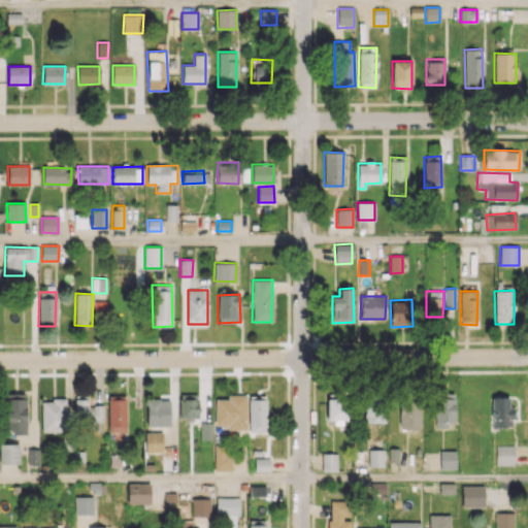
[(4,432),(26,433),(27,394),(5,393),(4,432)]
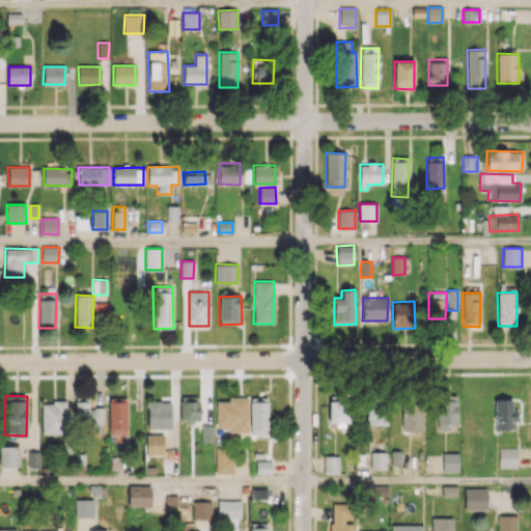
[(179,421),(199,421),(199,396),(180,396),(179,421)]
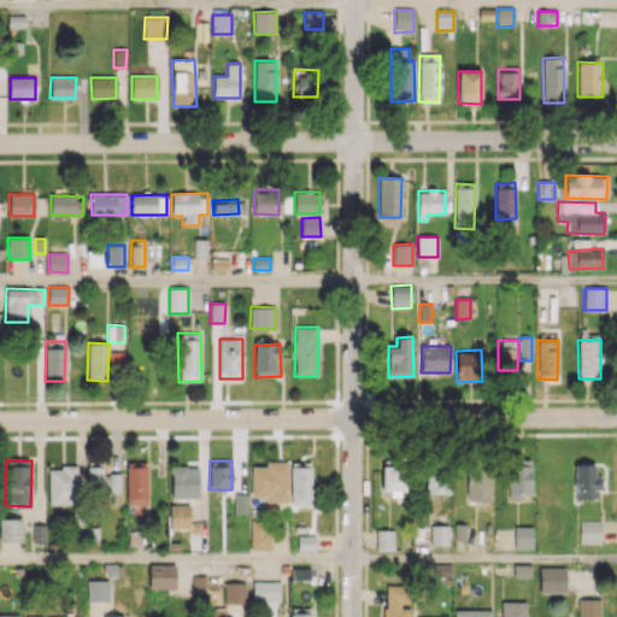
[(251,497),(265,497),(265,501),(288,501),(288,462),(265,460),(265,466),(251,466),(251,497)]
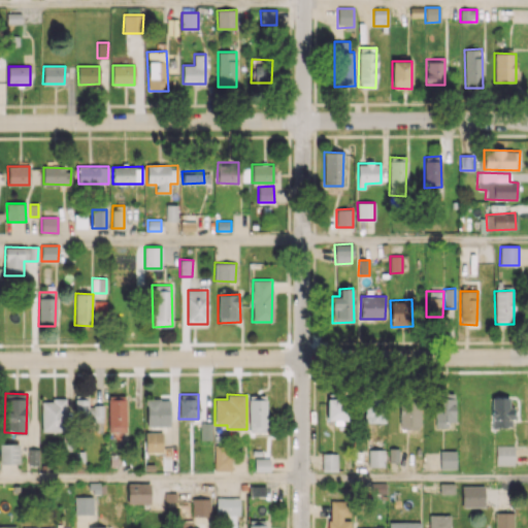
[(267,432),(266,395),(249,396),(250,433),(267,432)]
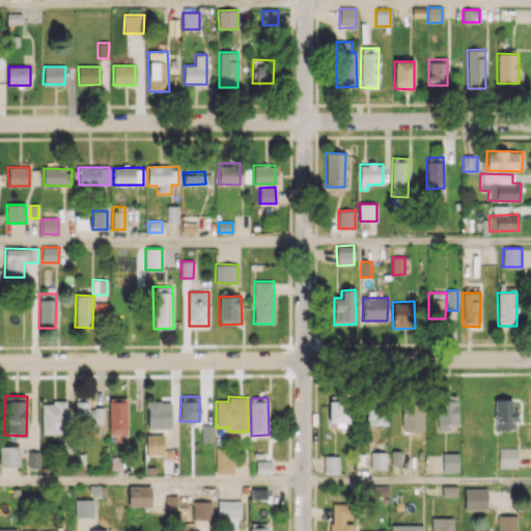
[(456,427),(456,397),(438,397),(437,427),(456,427)]
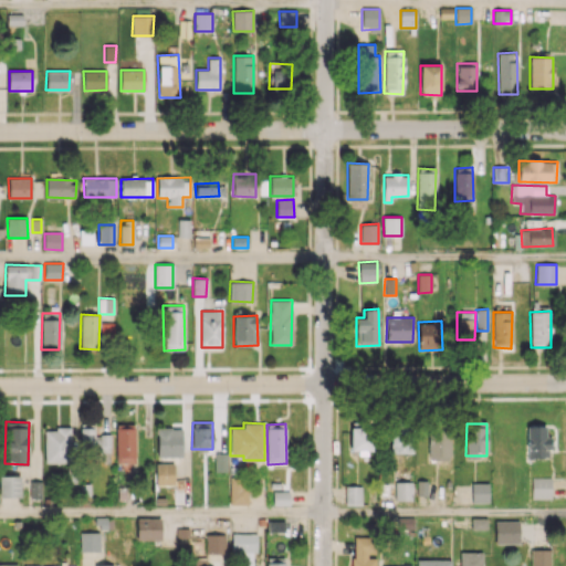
[(116,425),(116,463),(135,462),(135,425),(116,425)]
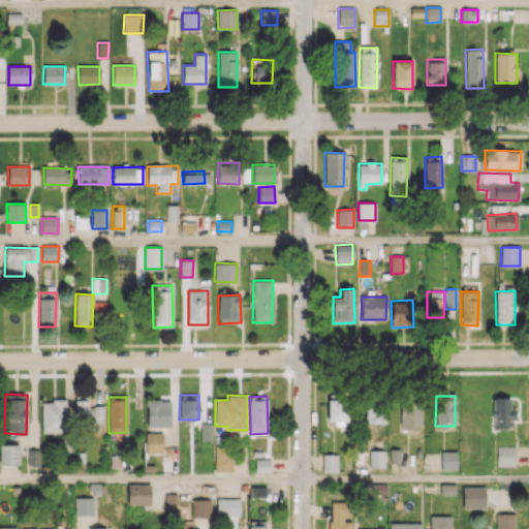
[(328,398),(327,423),(346,423),(347,398),(328,398)]
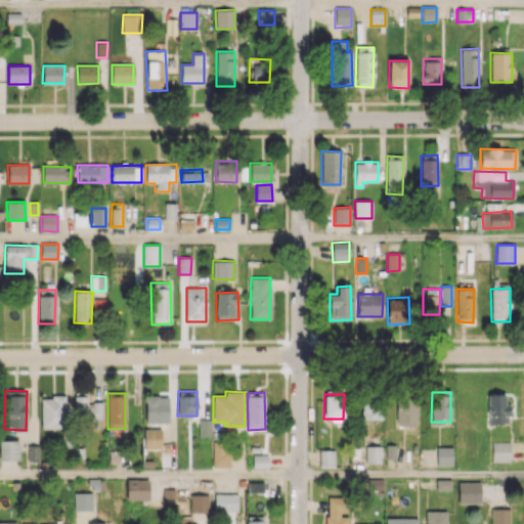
[(361,420),(381,419),(380,394),(361,394),(361,420)]
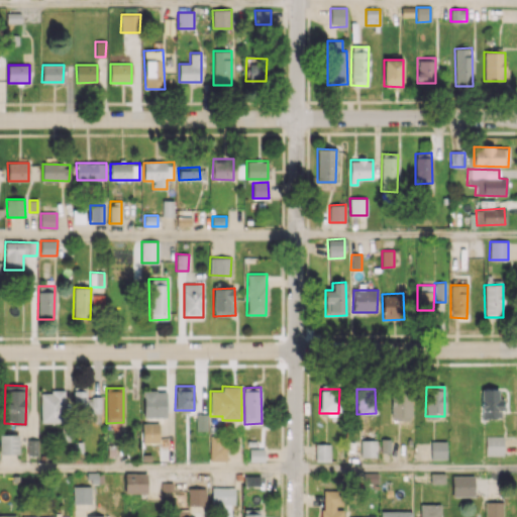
[(501,398),(498,398),(498,389),(480,389),(480,418),(501,418),(501,398)]
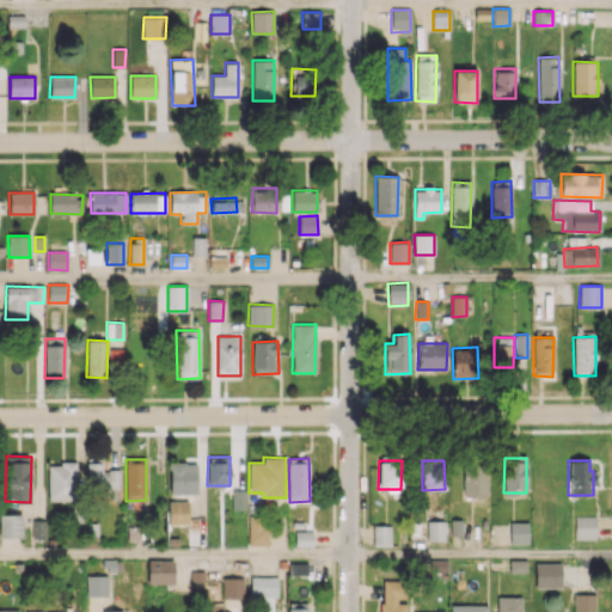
[(120,470),(102,470),(102,463),(87,463),(86,489),(120,489),(120,470)]
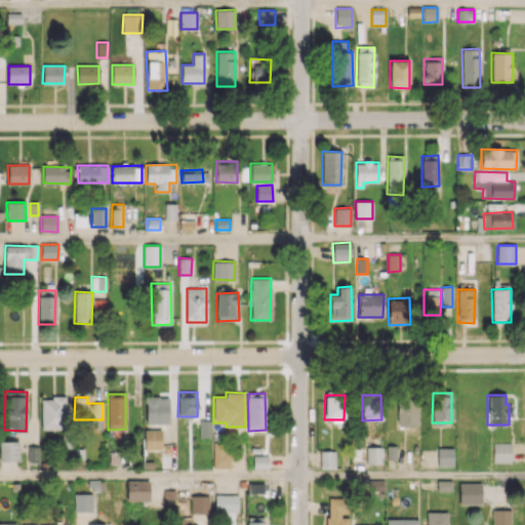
[(169,397),(146,397),(146,423),(168,423),(169,397)]
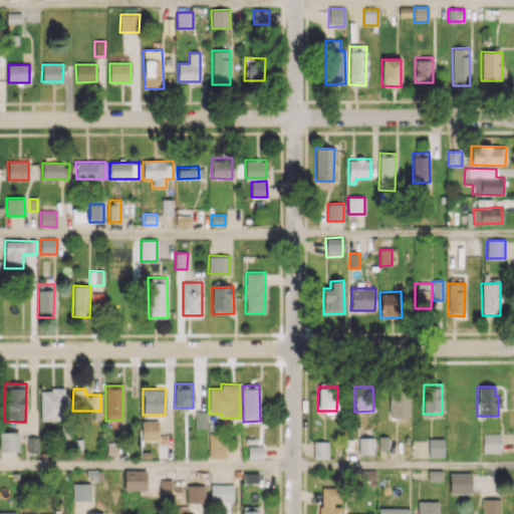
[(40,391),(40,420),(64,420),(63,391),(40,391)]
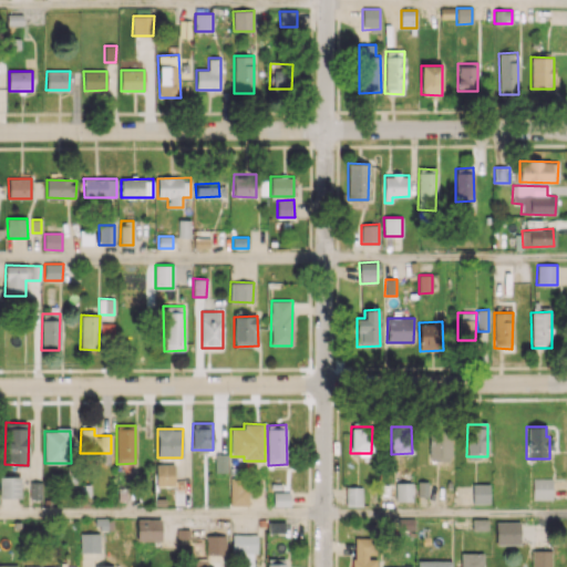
[(451,433),(430,432),(429,461),(451,461),(451,433)]
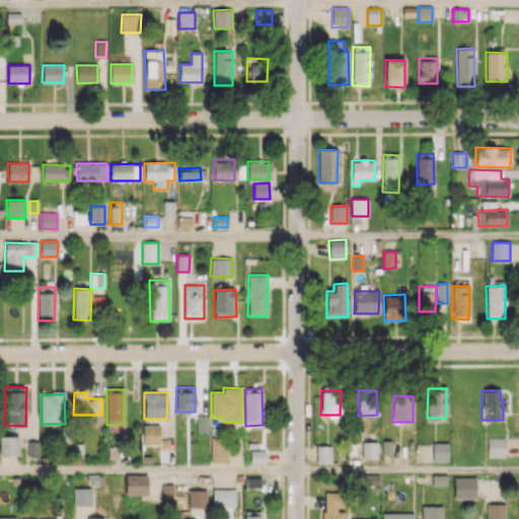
[(197,432),(207,432),(207,416),(198,416),(197,432)]
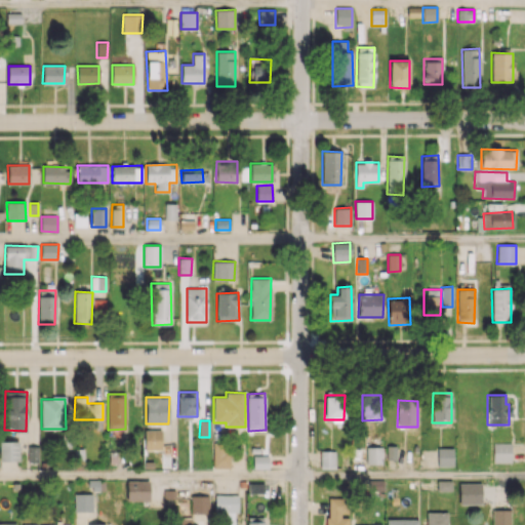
[(161,449),(161,431),(145,430),(144,449),(161,449)]
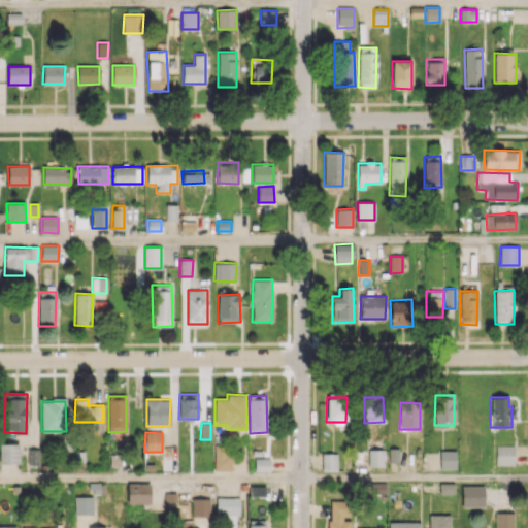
[(0,463),(19,463),(19,443),(0,443),(0,463)]
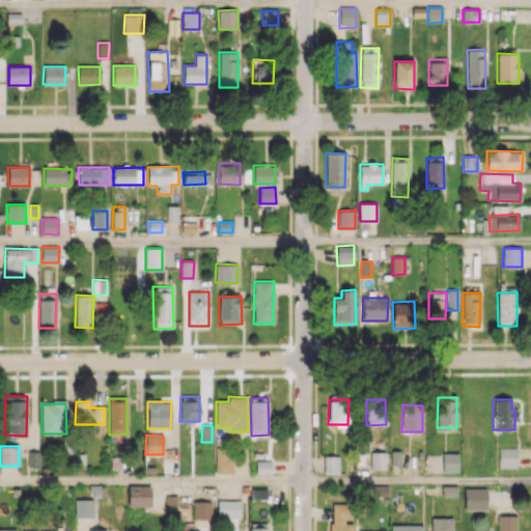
[(216,473),(232,473),(231,447),(215,447),(216,473)]
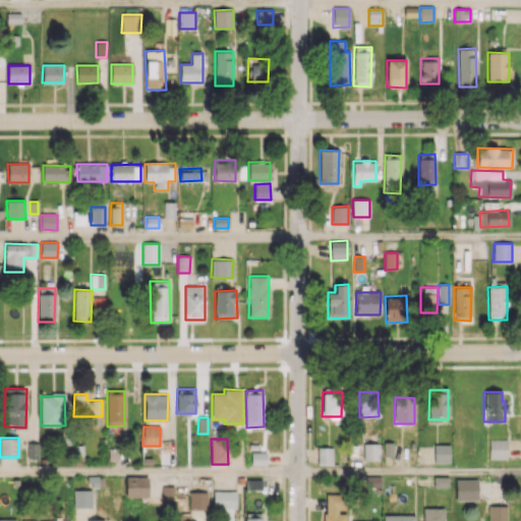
[(507,440),(488,439),(488,459),(507,459),(507,440)]
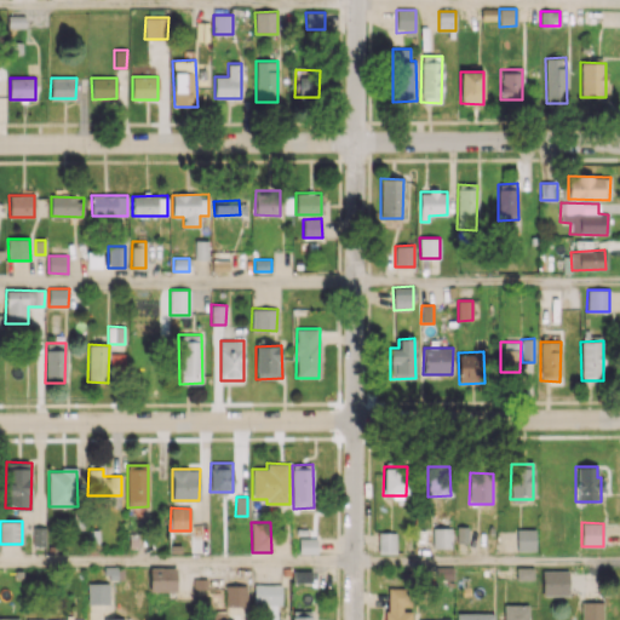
[(46,546),(46,527),(32,527),(32,546),(46,546)]
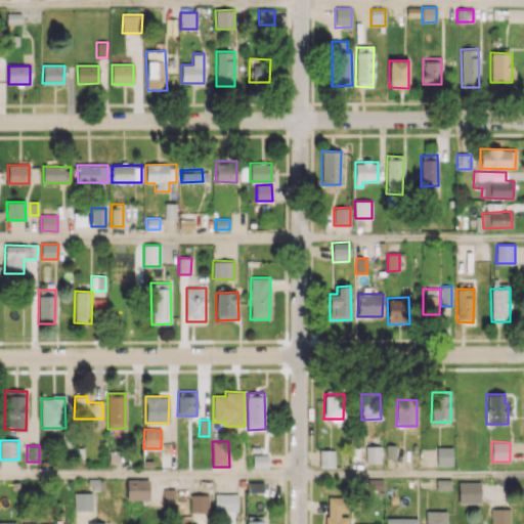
[(365,463),(381,463),(381,446),(365,446),(365,463)]
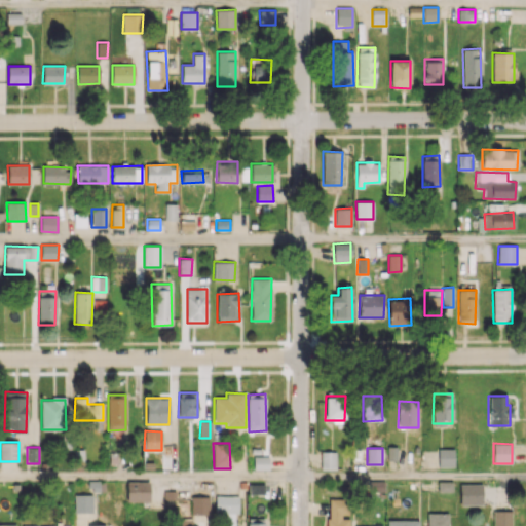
[(439,467),(454,467),(454,448),(438,448),(439,467)]
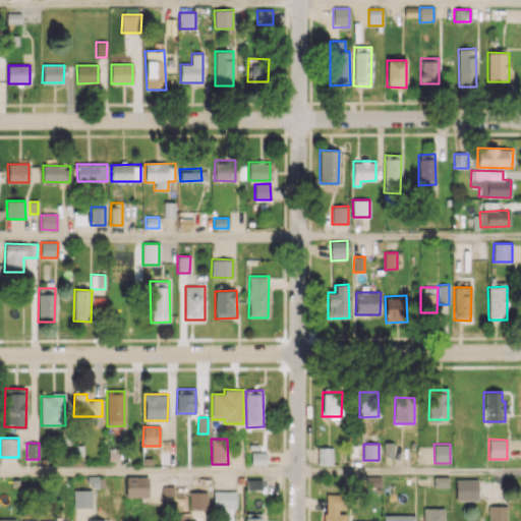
[(317,465),(333,465),(333,448),(317,447),(317,465)]
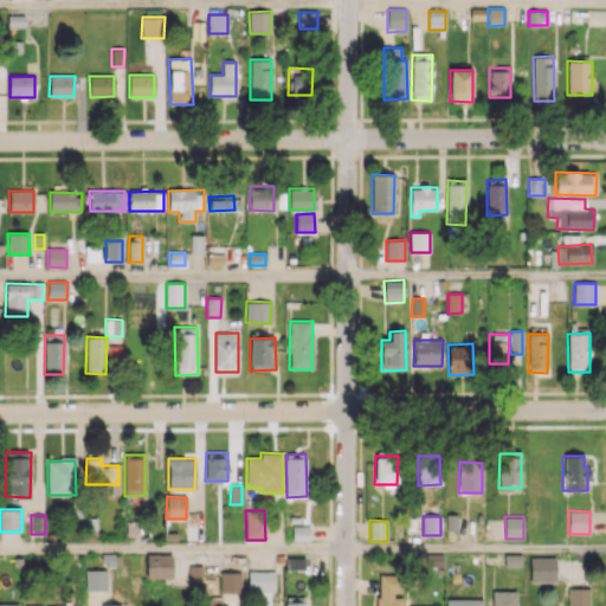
[(292,541),(309,541),(309,526),(291,527),(292,541)]
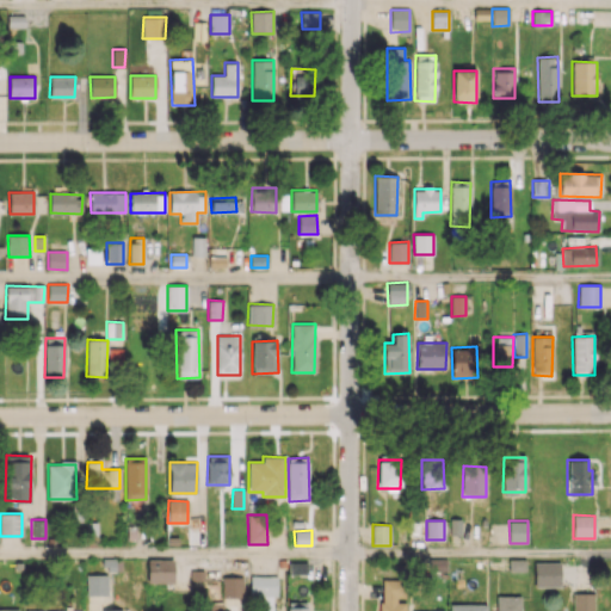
[(173,582),(173,560),(147,559),(147,582),(173,582)]
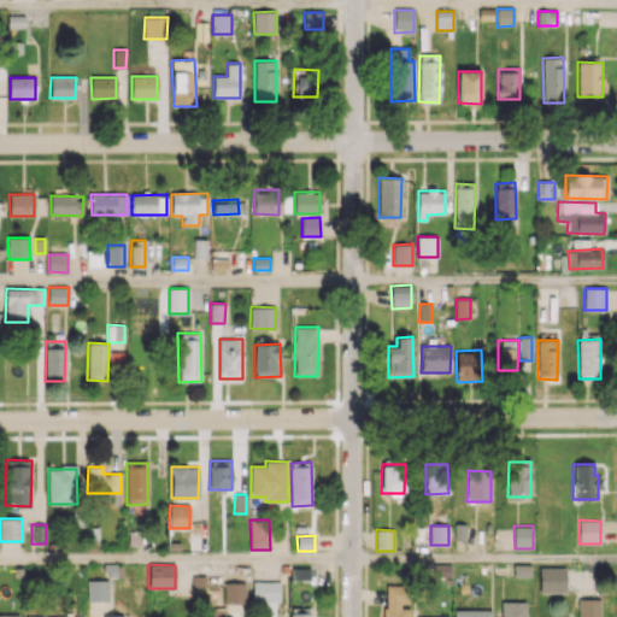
[(451,564),(434,564),(434,576),(451,577),(451,564)]
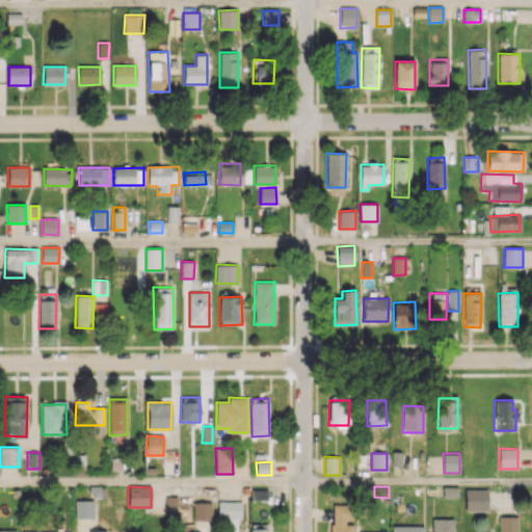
[(457,487),(443,486),(443,497),(457,498),(457,487)]
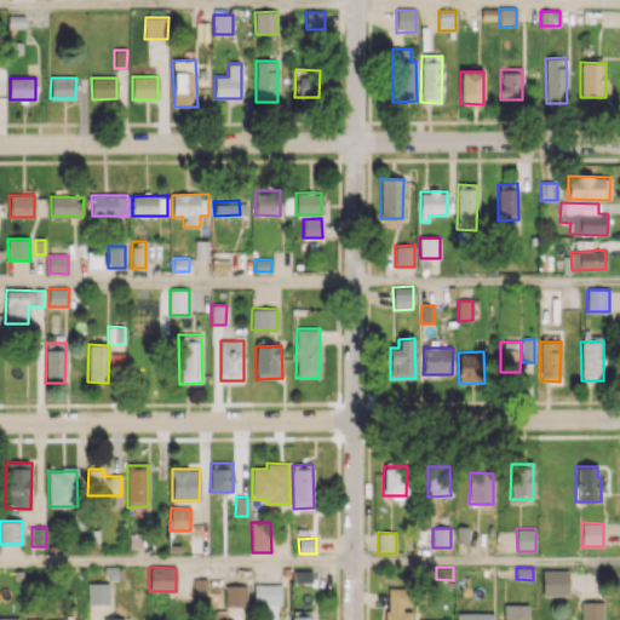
[(568,596),(568,570),(543,569),(541,595),(568,596)]
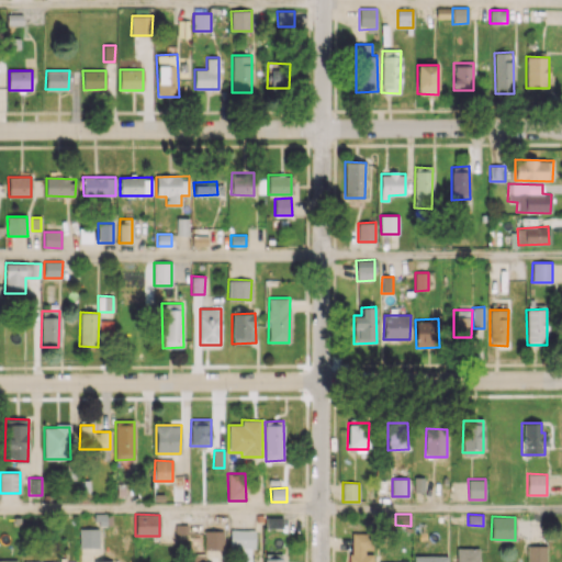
[(282,517),(265,517),(265,528),(282,528),(282,517)]
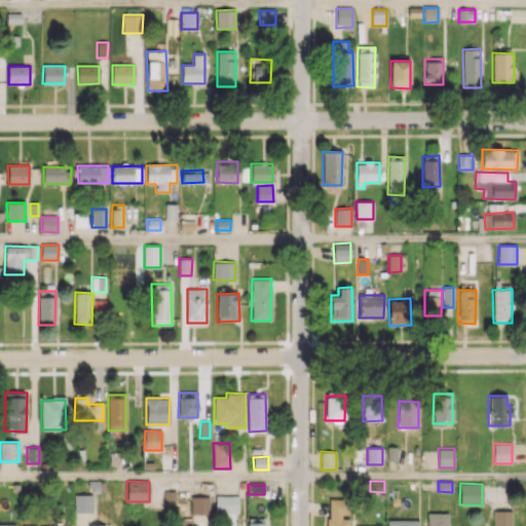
[(74,494),(74,512),(92,512),(91,494),(74,494)]
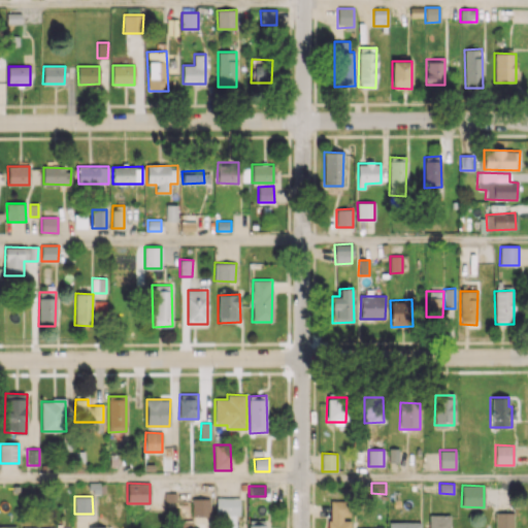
[(236,527),(238,498),(217,497),(216,515),(227,515),(226,527),(236,527)]
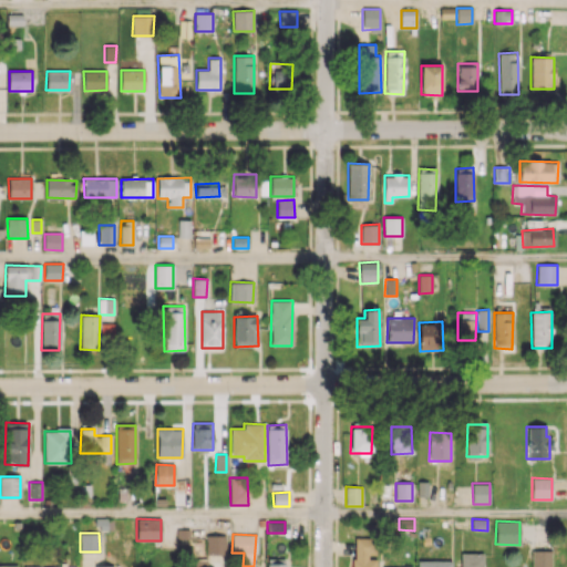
[(226,535),(206,535),(206,554),(226,555),(226,535)]
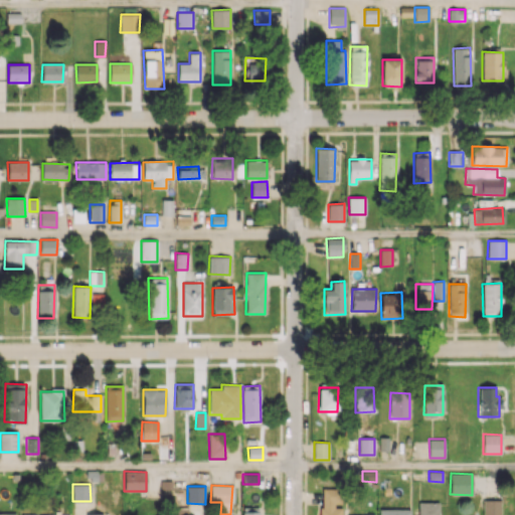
[(320,514),(341,514),(342,505),(341,505),(341,489),(321,489),(320,514)]
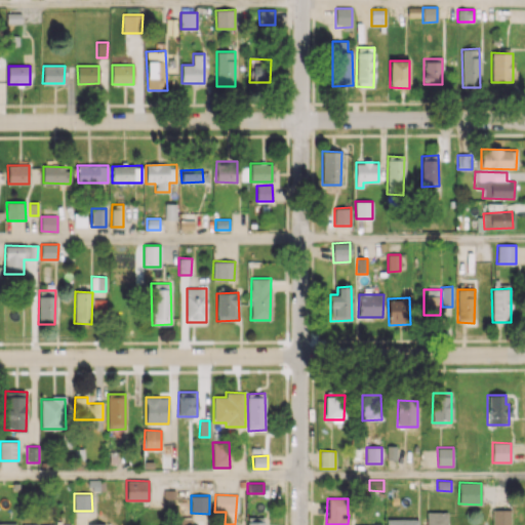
[(512,524),(513,510),(492,509),(491,524),(512,524)]
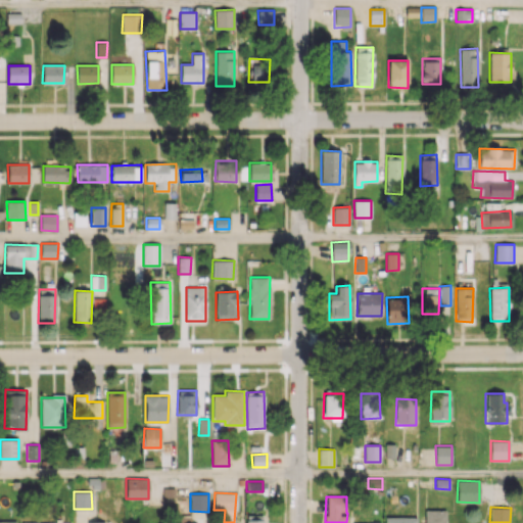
[(444,522),(445,510),(425,510),(424,522),(444,522)]
